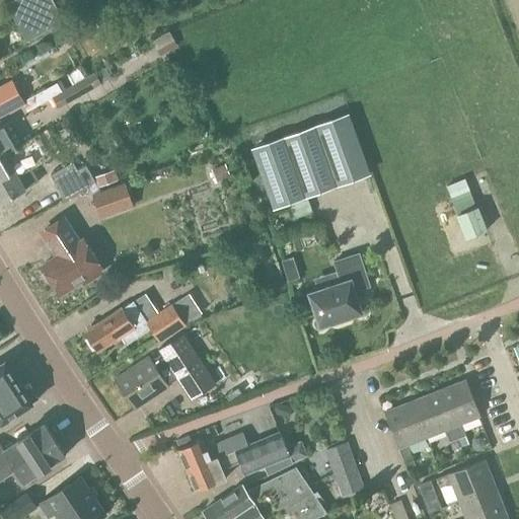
[(53,0),(11,0),(6,3),(26,41),(64,20),(53,0)]
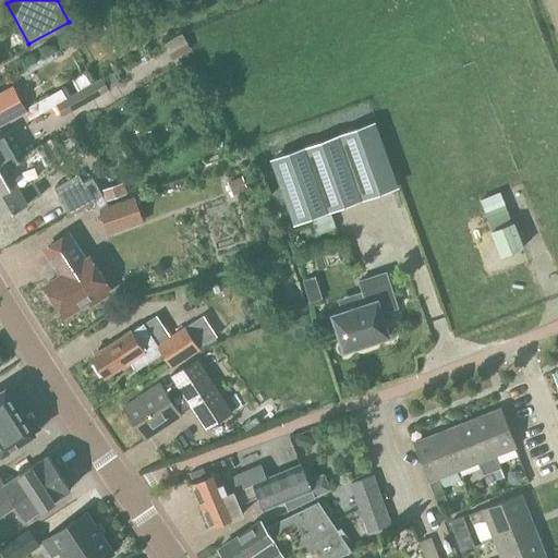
[(76,38),(70,43),(72,47),(91,37),(84,26),(73,33),(76,38)]
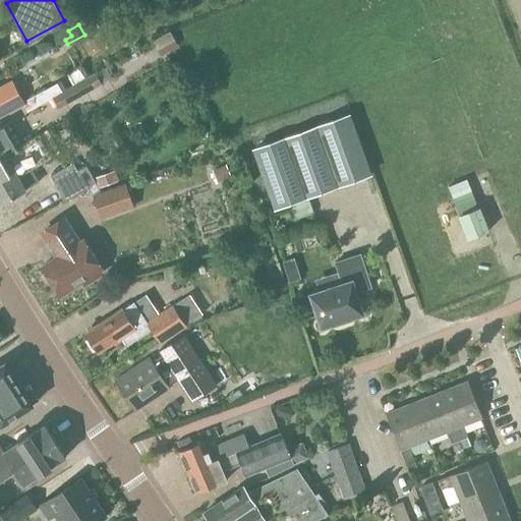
[(29,66),(50,54),(48,49),(25,61),(29,66)]
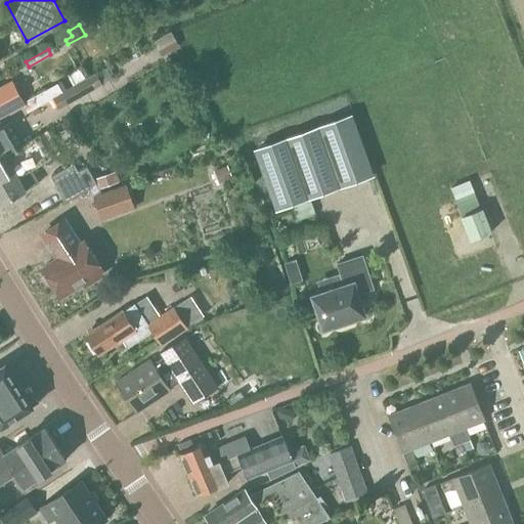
[(22,103),(27,114),(53,98),(59,110),(102,84),(96,74),(95,73),(62,92),(57,84),(22,103)]
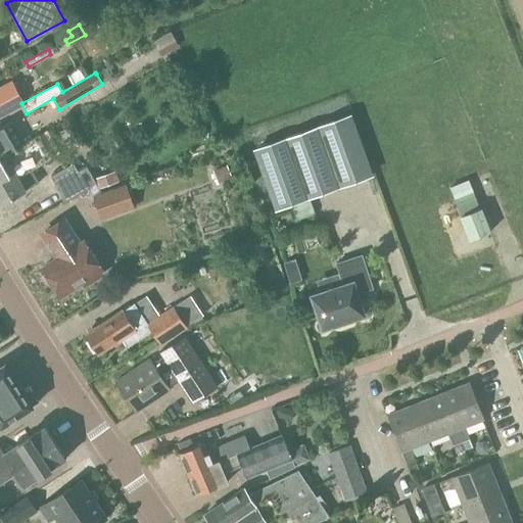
[(0,89),(0,114),(21,103),(11,84),(0,89)]
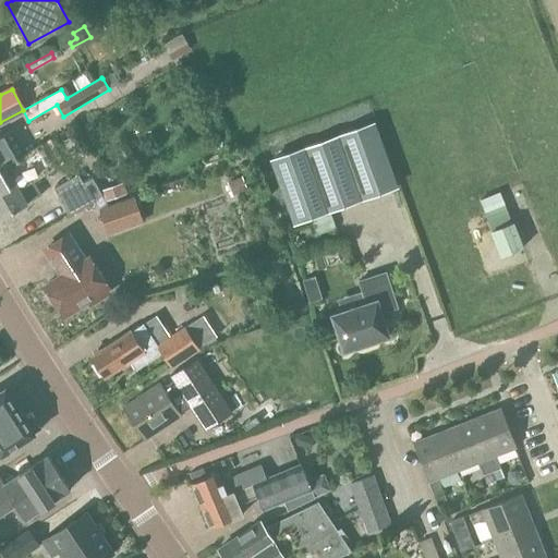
[(295,222),(398,186),(375,123),(273,160),(295,222)]
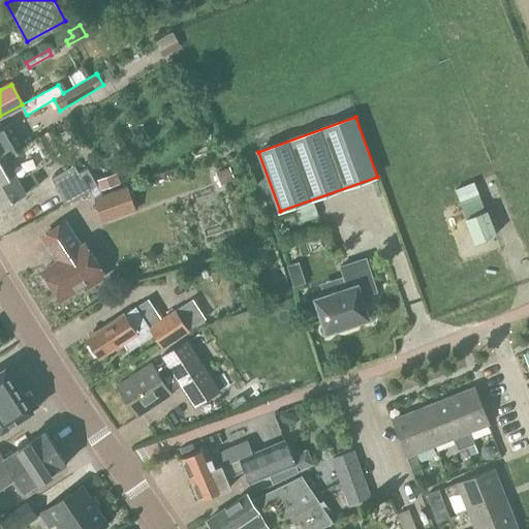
[(3,128),(0,129),(0,158),(16,150),(24,146),(11,124),(3,128)]
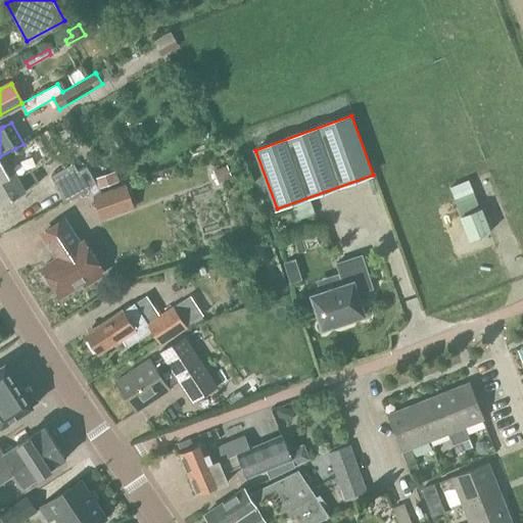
[(38,135),(15,148),(0,156),(0,204),(39,183),(32,170),(52,158),(38,135)]
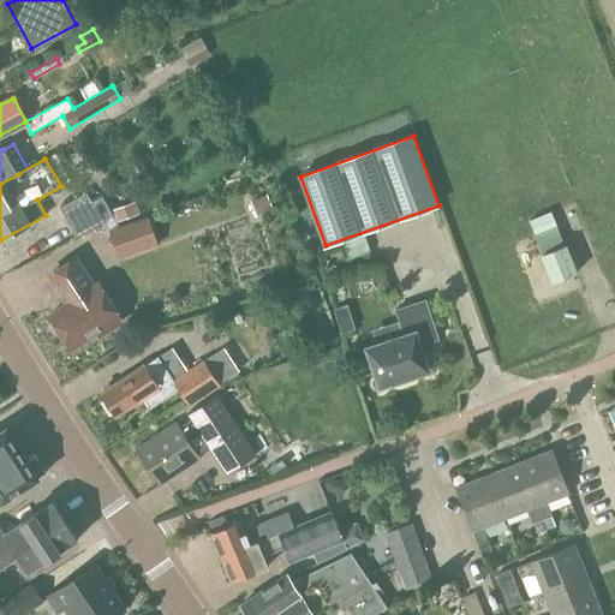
[(85,192),(59,207),(76,238),(103,222),(102,221),(112,216),(101,196),(91,201),(85,192)]
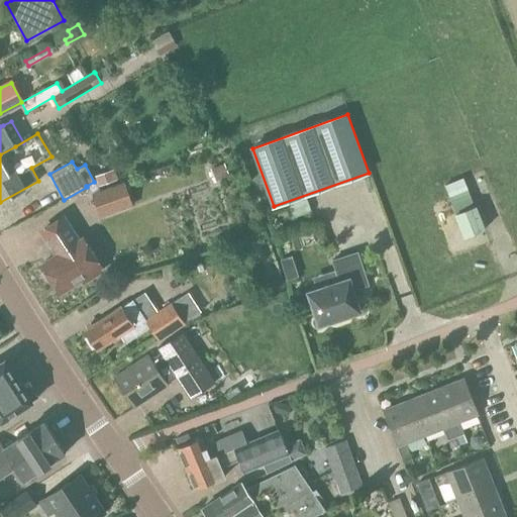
[(219,179),(228,176),(223,164),(214,167),(219,179)]
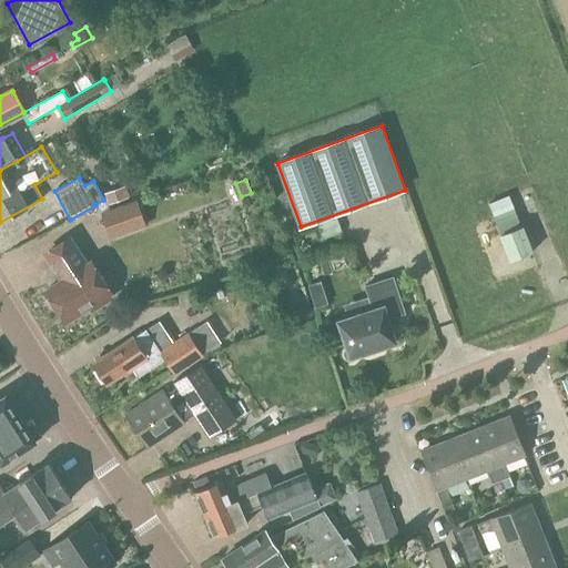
[(108,204),(129,196),(124,186),(104,193),(108,204)]
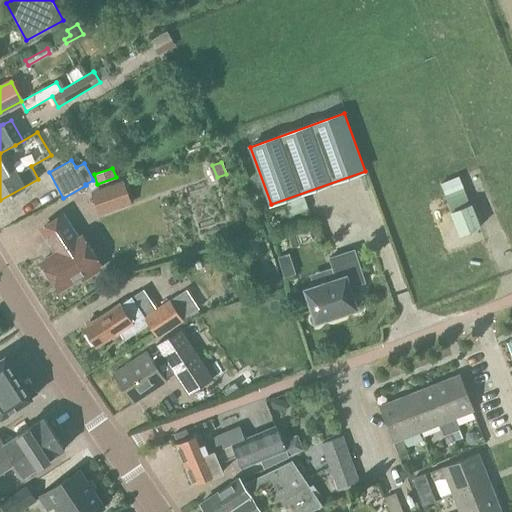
[(130,204),(122,181),(92,192),(98,208),(100,215),(130,204)]
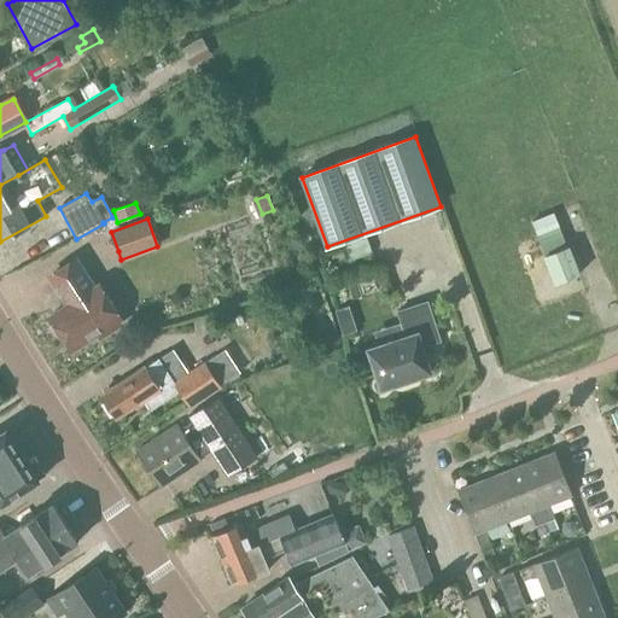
[(569,248),(546,256),(557,285),(579,275),(569,248)]
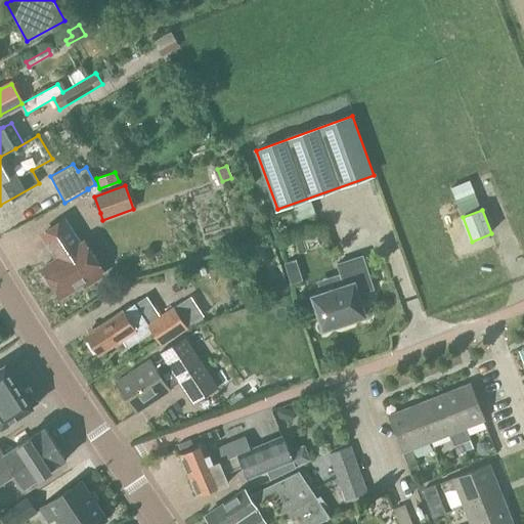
[(80,245),(64,220),(42,234),(56,257),(57,259),(42,268),(45,272),(42,276),(47,284),(52,284),(60,297),(84,281),(86,286),(101,275),(99,271),(101,270),(83,242),(80,245)]
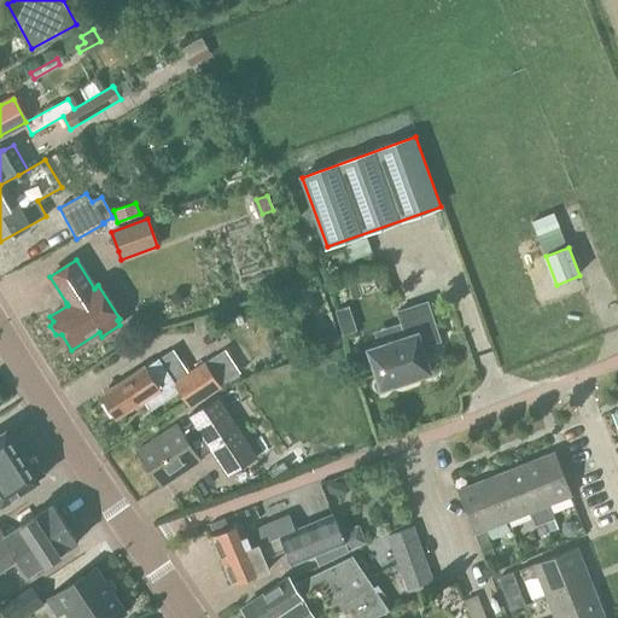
[(378,347),(368,349),(382,389),(430,372),(423,347),(441,340),(427,302),(398,312),(402,322),(407,337),(378,347)]
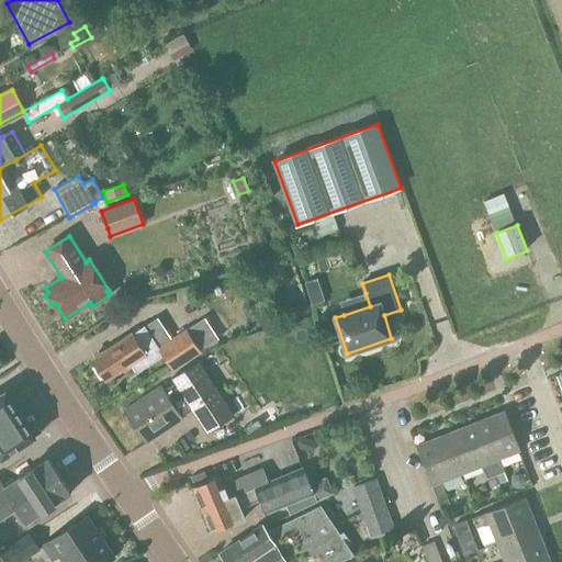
[(305,282),(312,304),(324,301),(317,279),(305,282)]
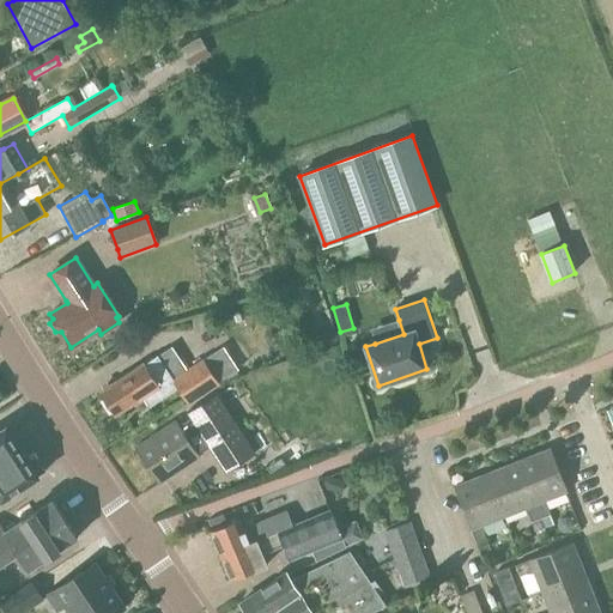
[(329,344),(326,331),(310,335),(315,349),(329,344)]
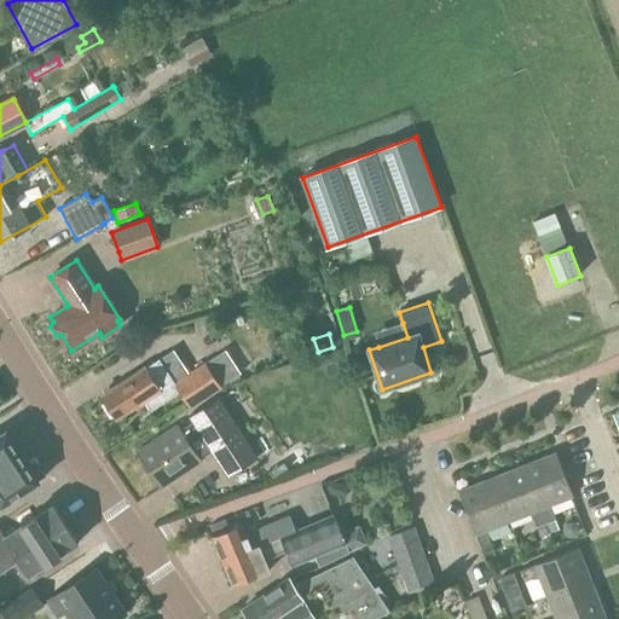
[(158,359),(100,397),(116,420),(144,401),(151,411),(180,392),(190,408),(221,387),(221,386),(239,374),(224,351),(204,363),(174,383),(158,359)]
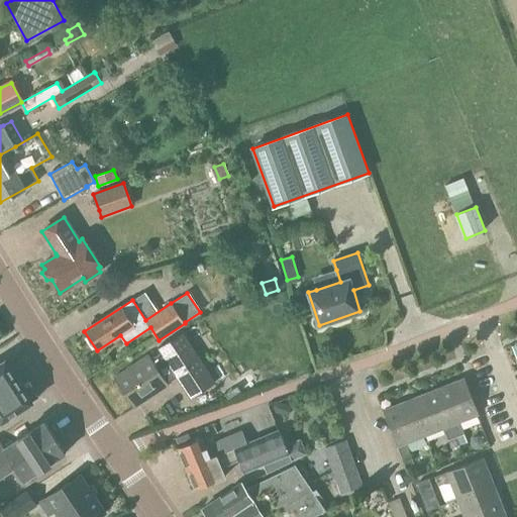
[(148,354),(114,378),(134,407),(169,385),(165,380),(174,374),(190,399),(215,382),(198,355),(191,360),(185,350),(192,346),(183,331),(163,344),(158,348),(160,352),(150,358),(148,354)]
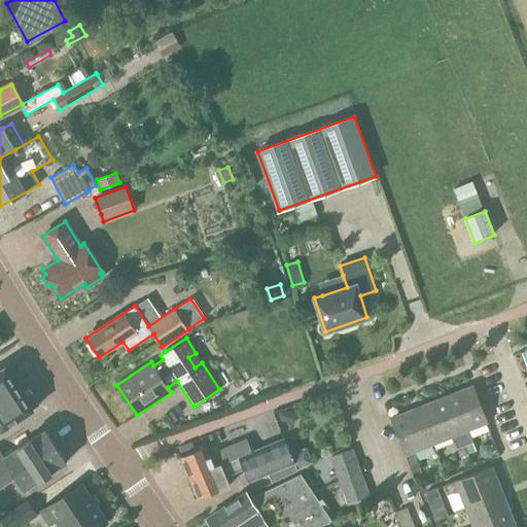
[(29,390),(23,394),(6,367),(0,372),(0,430),(39,406),(29,390)]
